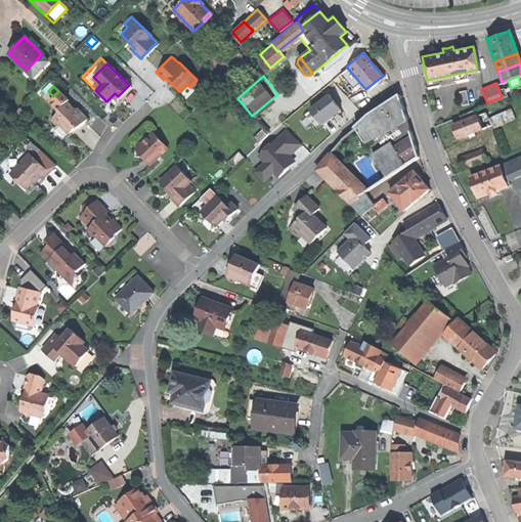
[(338,89),(306,107),(316,126),(349,107),(338,89)]
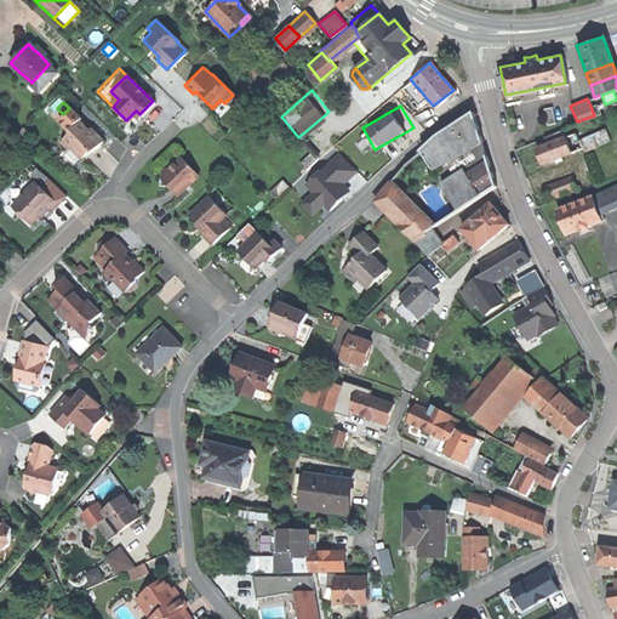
[(549,106),(532,108),(536,125),(552,121),(549,106)]
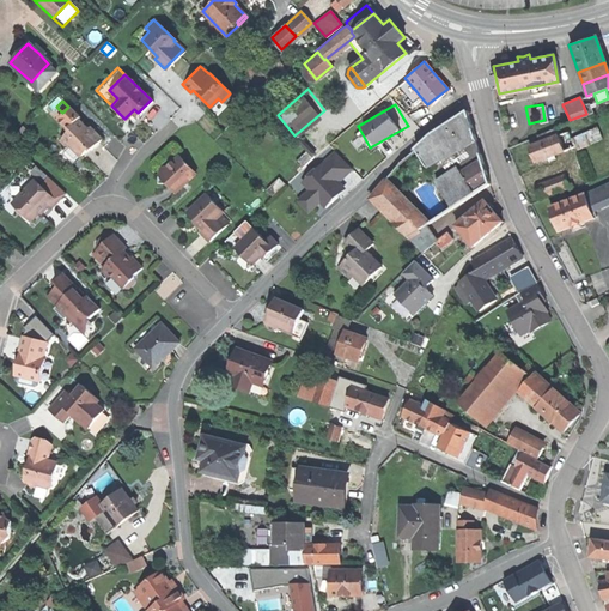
[(58,119),(66,127),(77,118),(78,116),(69,107),(58,119)]
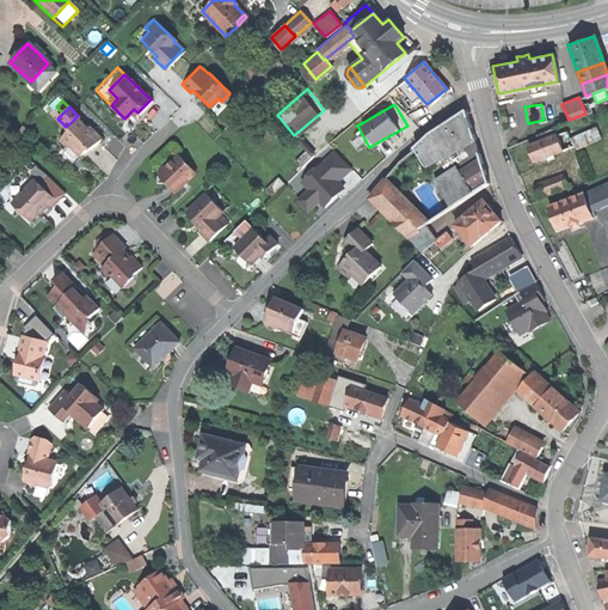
[(415,150),(425,165),(473,138),(465,108),(428,133),(412,147),(411,151),(415,150)]
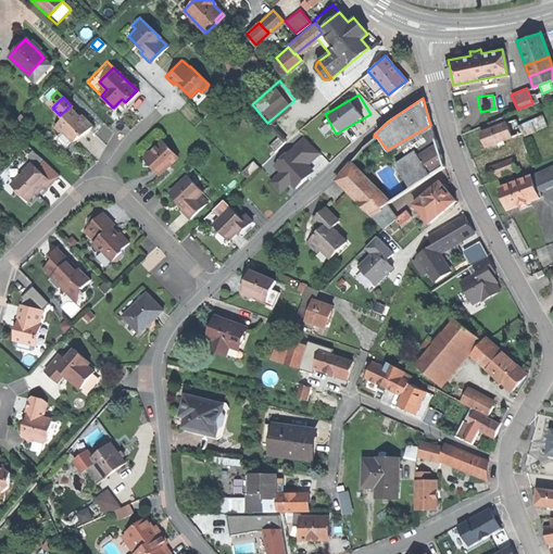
[(62,130),(72,140),(76,136),(79,133),(80,135),(90,125),(84,117),(82,120),(70,106),(60,115),(62,117),(53,126),(58,130),(62,130)]
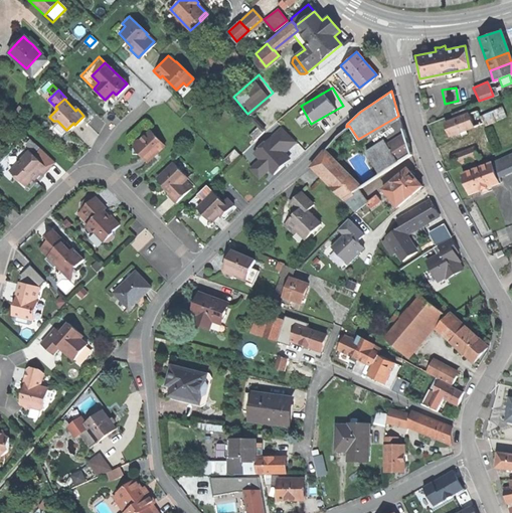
[(501,107),(481,115),(478,116),(481,122),(482,124),(504,115),(501,107)]
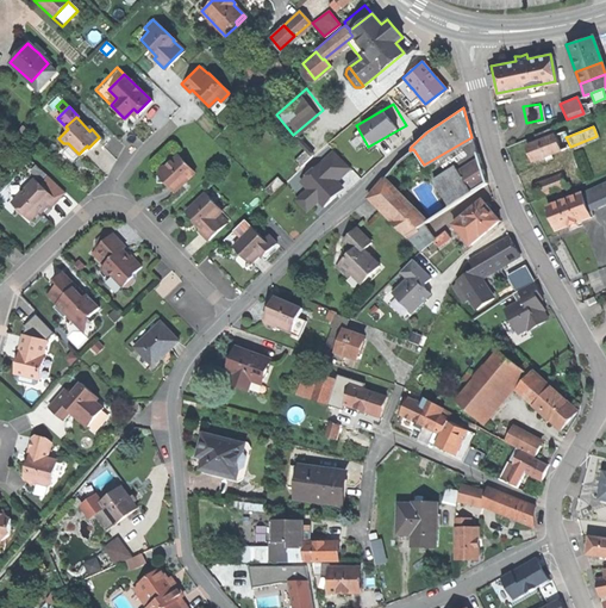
[(566,128),(553,132),(560,148),(569,144),(566,137),(569,136),(566,128)]
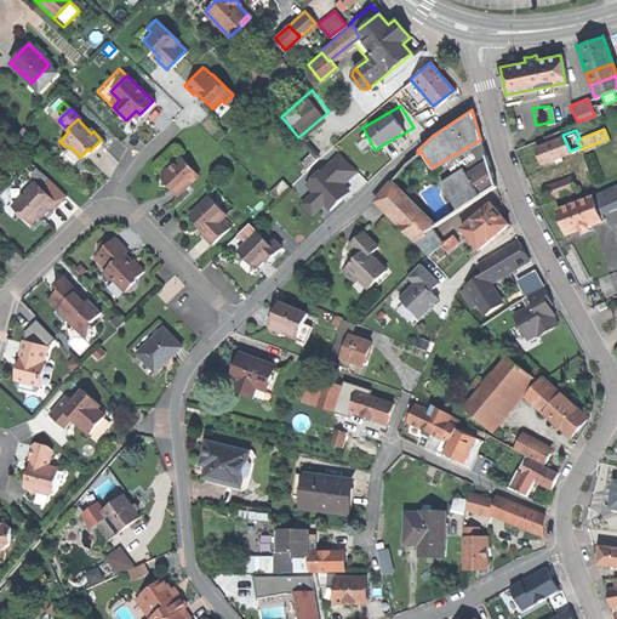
[(537,155),(541,163),(570,151),(563,135),(555,138),(547,142),(535,147),(537,155)]
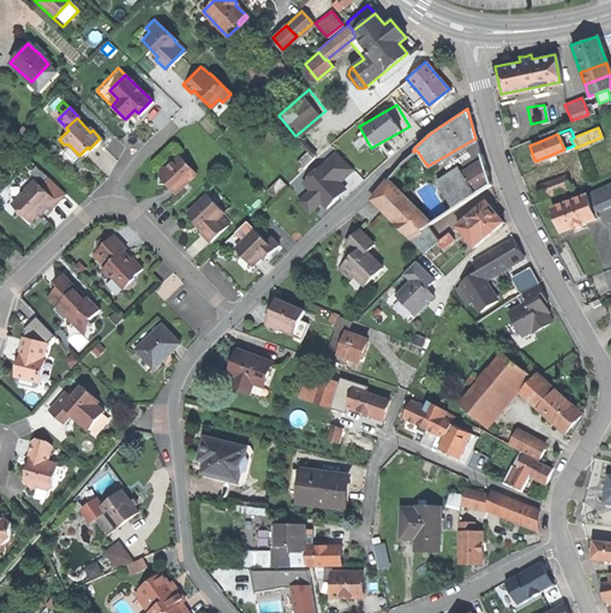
[(610,159),(601,137),(575,148),(583,170),(610,159)]
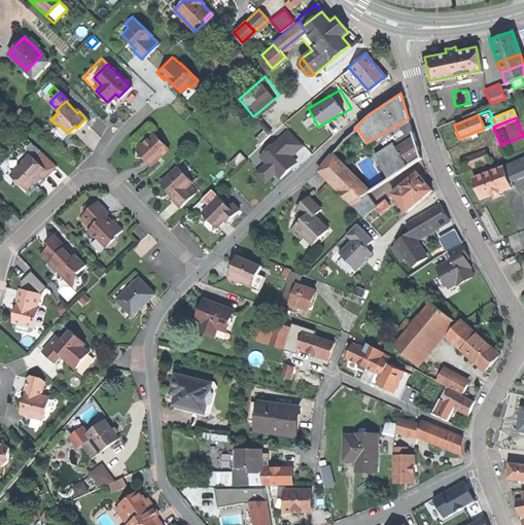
[(252,138),(258,143),(269,133),(264,127),(252,138)]
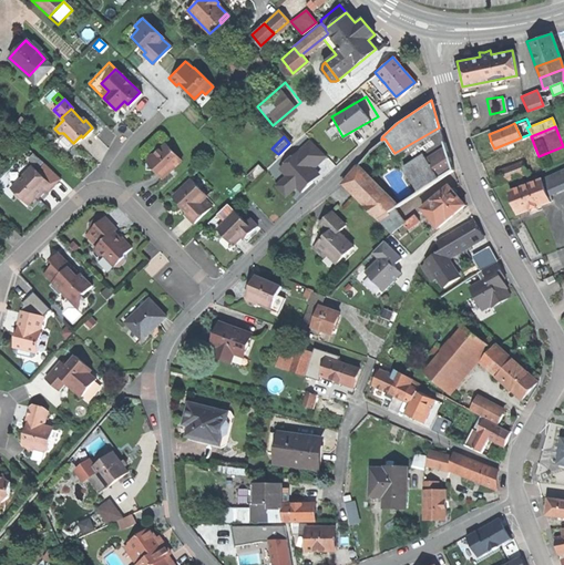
[(309,139),(298,147),(313,164),(324,154),(309,139)]
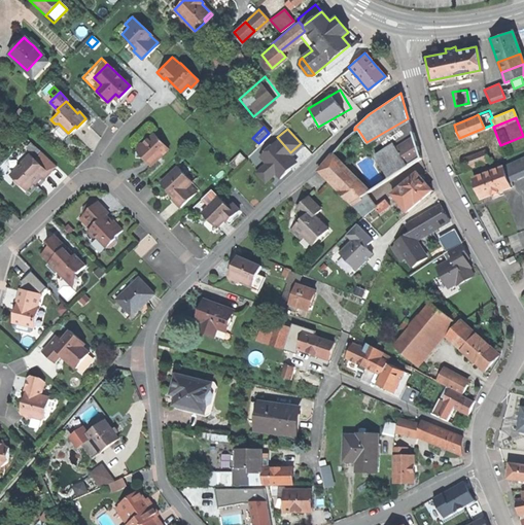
[(389,177),(420,156),(416,142),(412,130),(375,154),(389,177)]
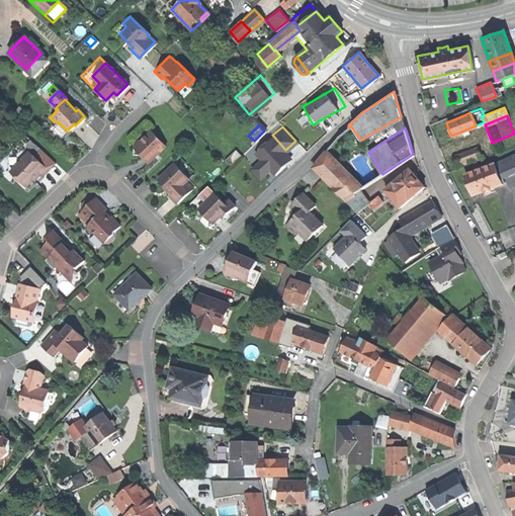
[(143,157),(147,161),(163,145),(149,131),(140,140),(133,139),(133,153),(140,154),(143,157)]
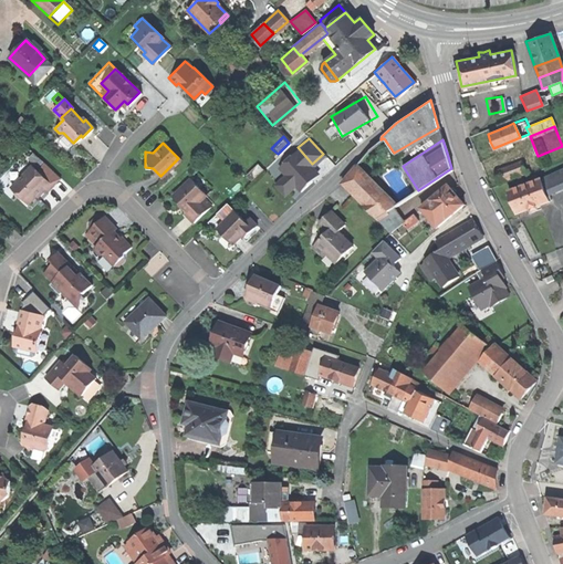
[(298,147),(277,166),(283,174),(279,177),(289,188),(293,184),(299,189),(310,179),(305,175),(313,168),(310,166),(312,164),(298,147)]
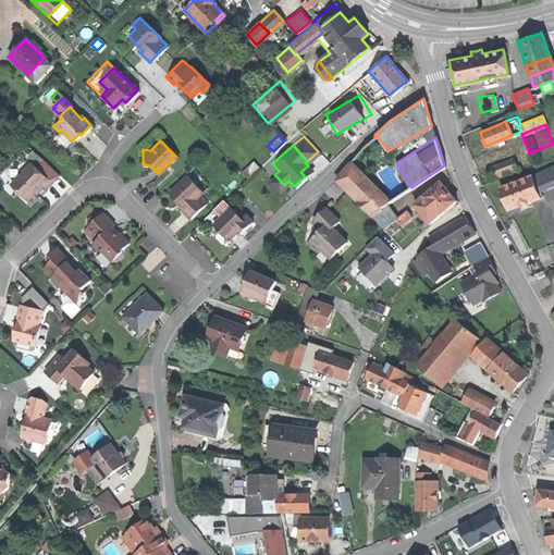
[(41,158),(35,165),(50,181),(58,173),(41,158)]
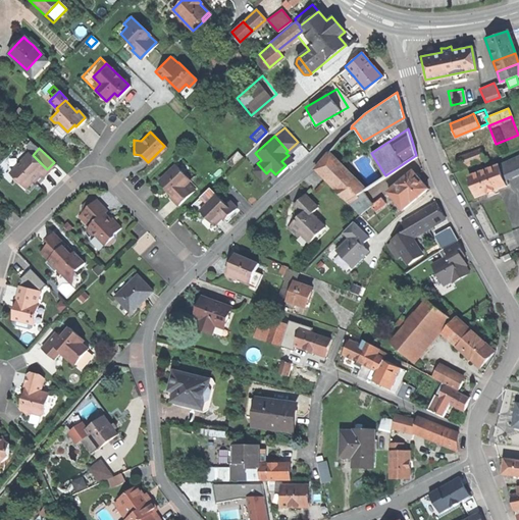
[(455,158),(458,166),(482,157),(479,149),(455,158)]
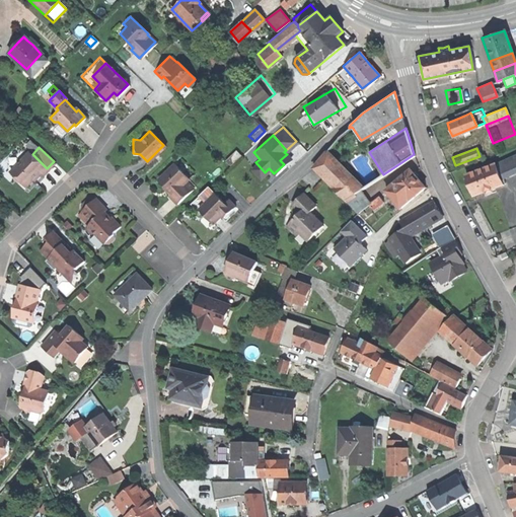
[(223,159),(229,165),(240,155),(234,149),(223,159)]
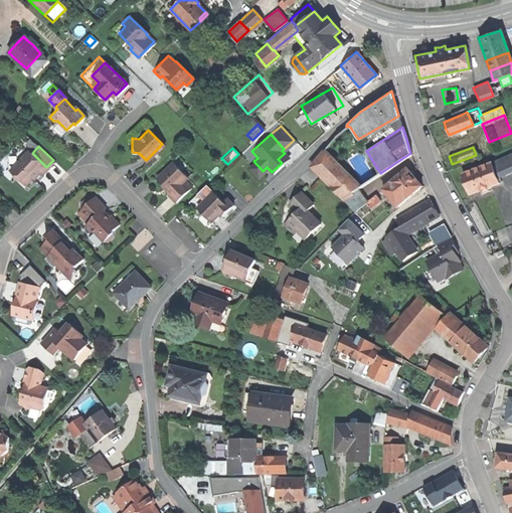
[(8,169),(24,184),(31,177),(36,171),(39,174),(46,167),(32,153),(28,149),(8,169)]
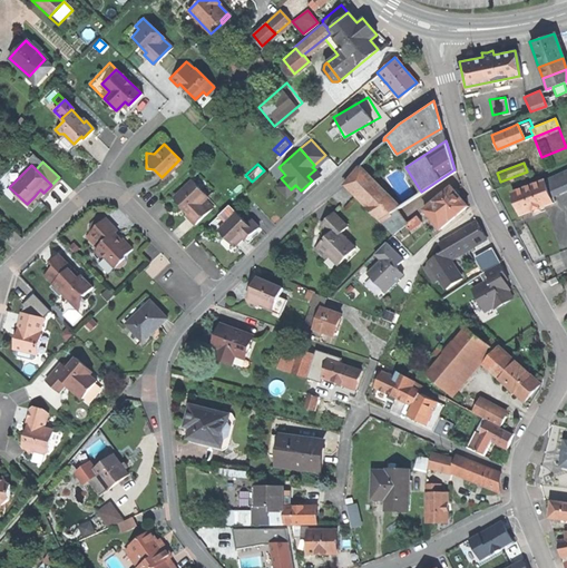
[(342,184),(377,219),(396,207),(399,205),(359,166),(342,184)]
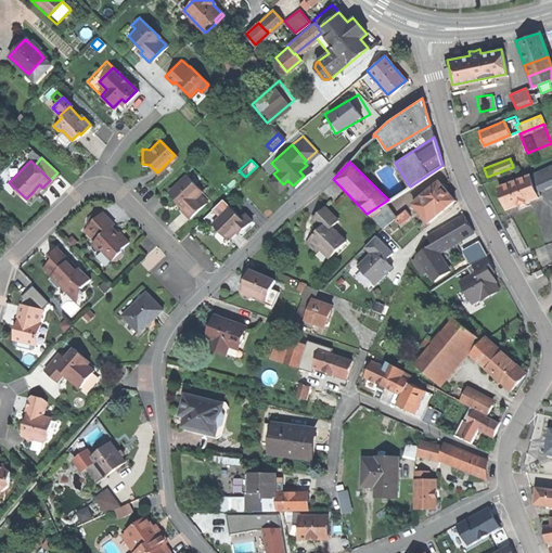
[(533,185),(551,176),(551,164),(528,175),(533,185)]
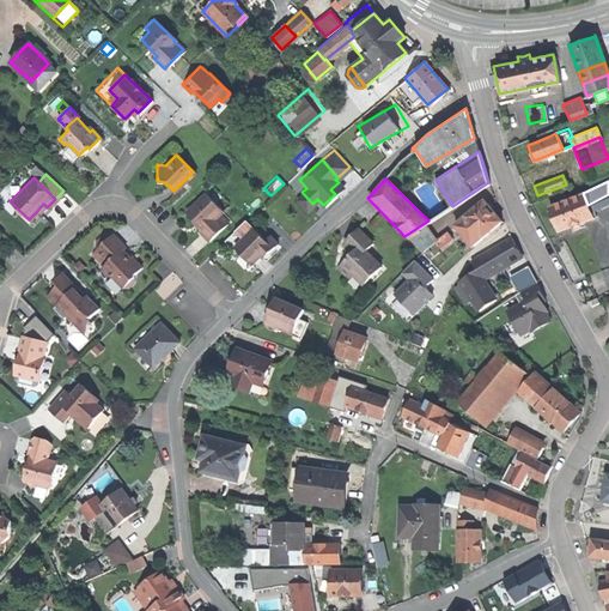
[(342,187),(339,182),(330,189),(335,194),(342,187)]
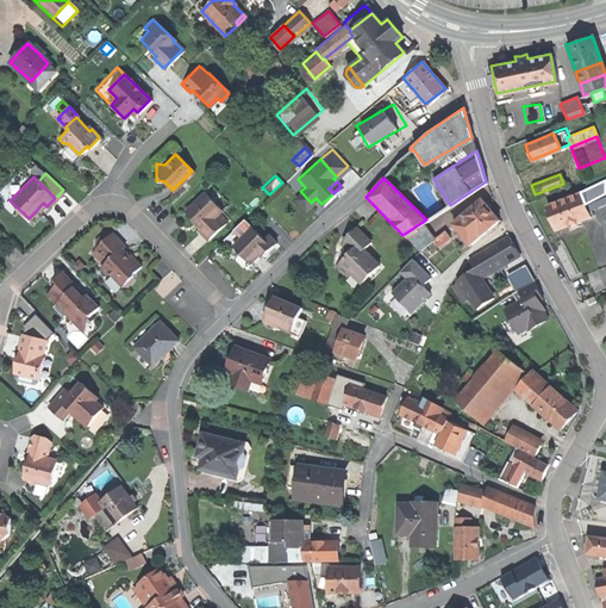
[(202,191),(183,210),(192,218),(199,227),(197,229),(205,239),(224,219),(217,211),(219,209),(202,191)]
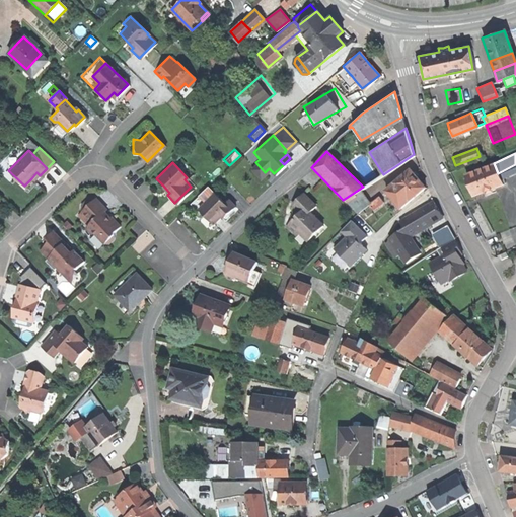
[(260,177),(265,172),(255,162),(250,167),(260,177)]
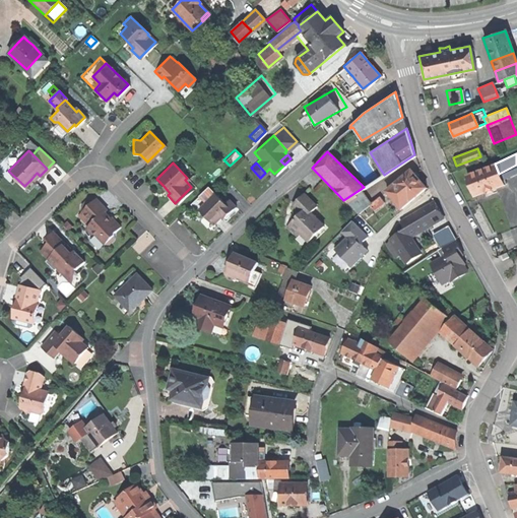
[(495,164),(465,175),(469,186),(473,194),(503,183),(499,174),(495,164)]
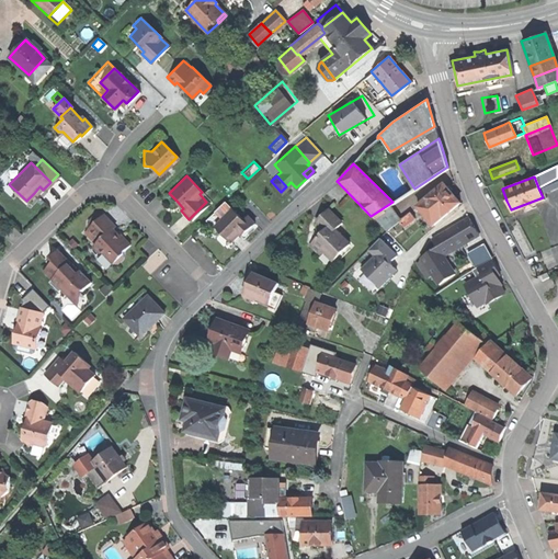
[(442,182),(424,197),(440,216),(458,201),(453,194),(448,191),(450,186),(447,184),(443,183),(442,182)]
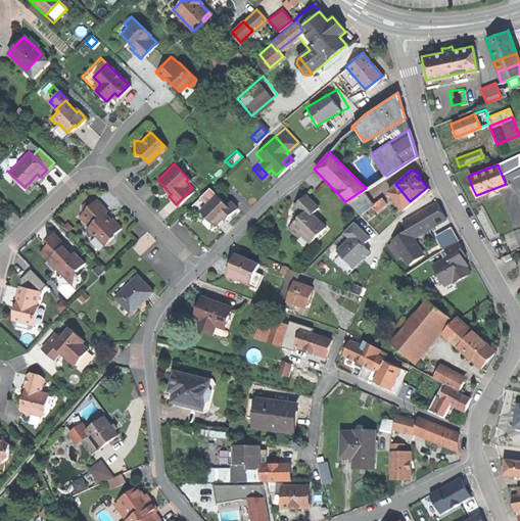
[(386,191),(402,208),(410,201),(395,184),(386,191)]
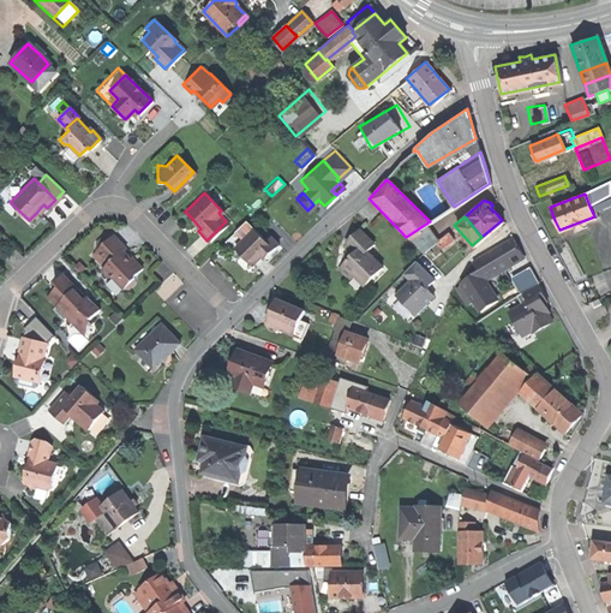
[(232,249),(233,247),(252,228),(245,220),(223,240),(232,249)]
